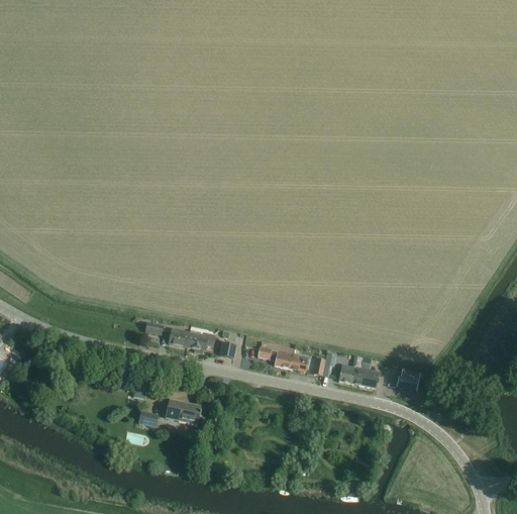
[(147,322),(145,330),(145,331),(161,334),(163,325),(147,322)]
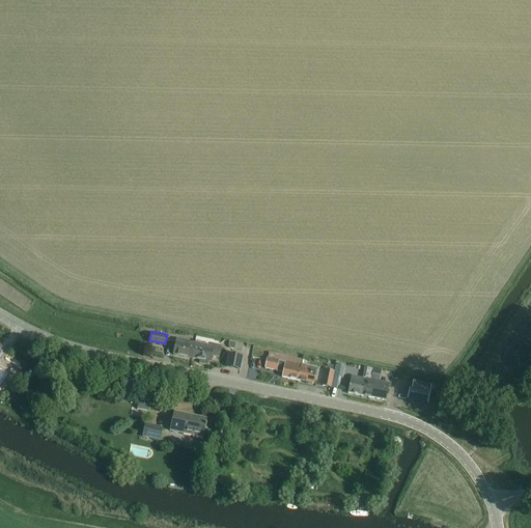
[(176,336),(173,353),(191,357),(195,339),(176,336)]
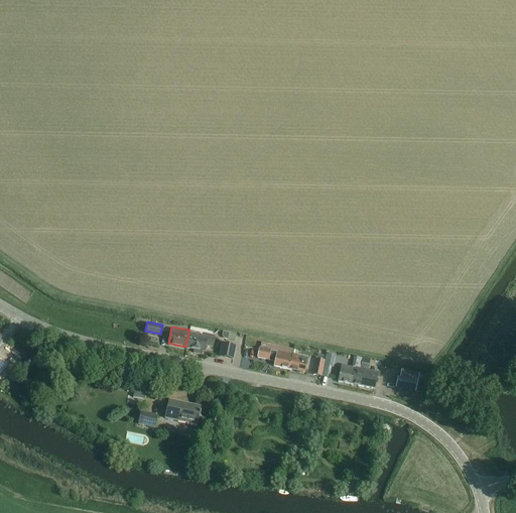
[(189,330),(185,347),(186,347),(195,348),(195,351),(203,353),(203,350),(205,351),(206,344),(213,345),(215,333),(213,333),(207,331),(206,334),(196,332),(195,329),(190,328),(189,330)]
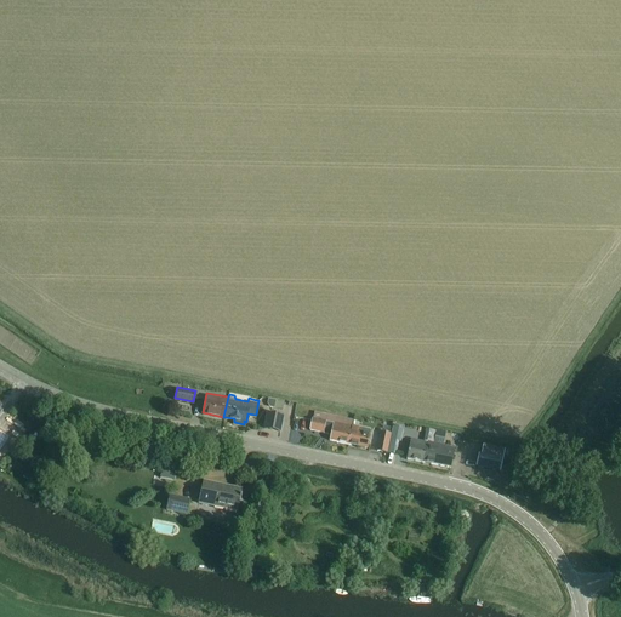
[(267,411),(265,426),(279,429),(283,415),(267,411)]
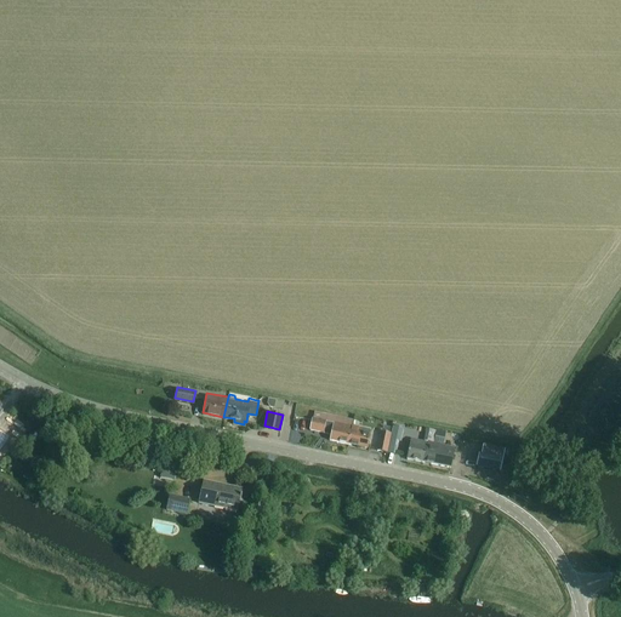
[(309,426),(331,430),(330,436),(351,441),(353,429),(351,428),(352,423),(342,422),(342,423),(337,422),(337,421),(334,420),(326,418),(313,415),(309,426)]
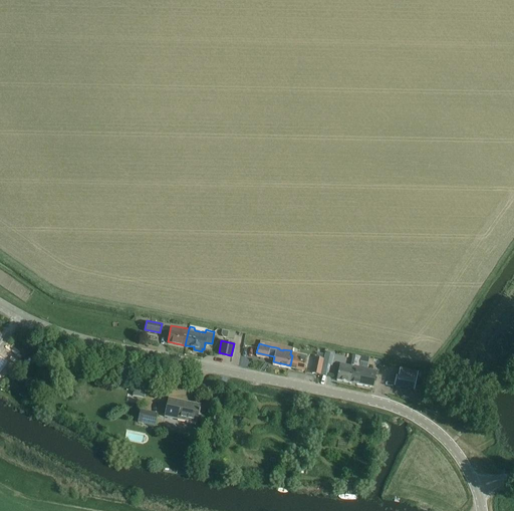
[(290,354),(291,354),(292,355),(290,365),(303,368),(306,353),(297,351),(291,349),(291,350),(290,354)]
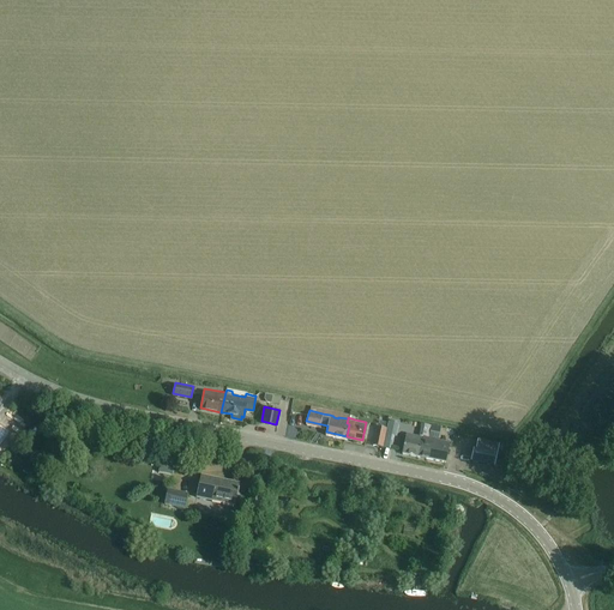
[(386,426),(383,445),(390,446),(391,444),(393,433),(396,434),(398,422),(387,420),(386,426)]
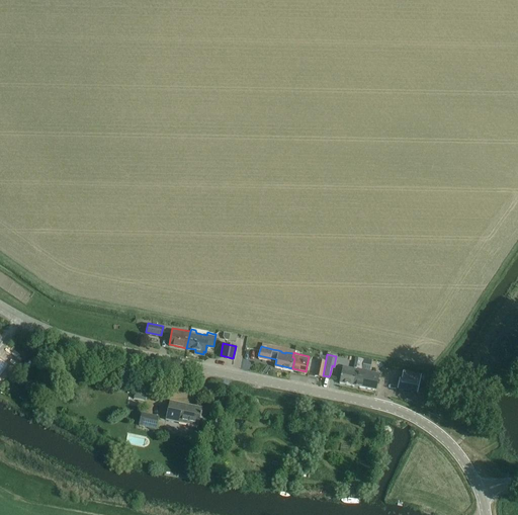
[(355,355),(353,365),(361,367),(363,357),(355,355)]
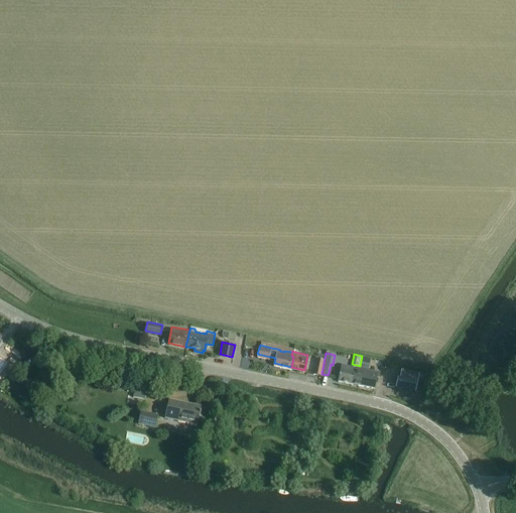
[(315,358),(312,372),(320,374),(321,374),(325,358),(315,356),(315,358)]
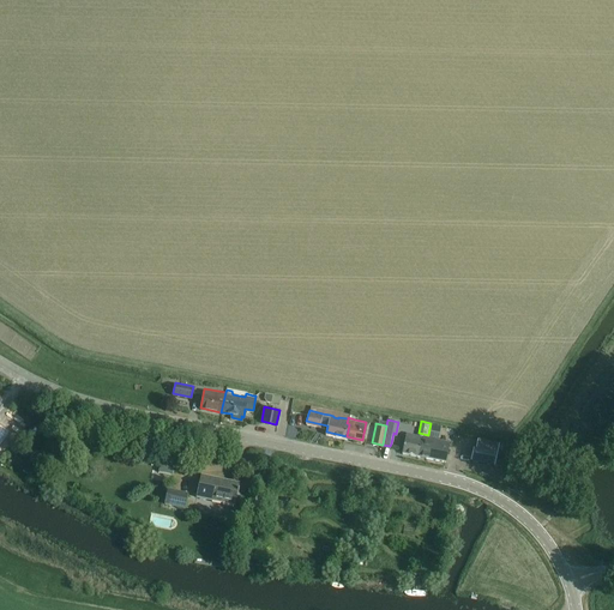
[(405,436),(402,451),(419,454),(421,442),(426,444),(427,438),(429,439),(431,436),(428,436),(421,434),(407,432),(405,436)]
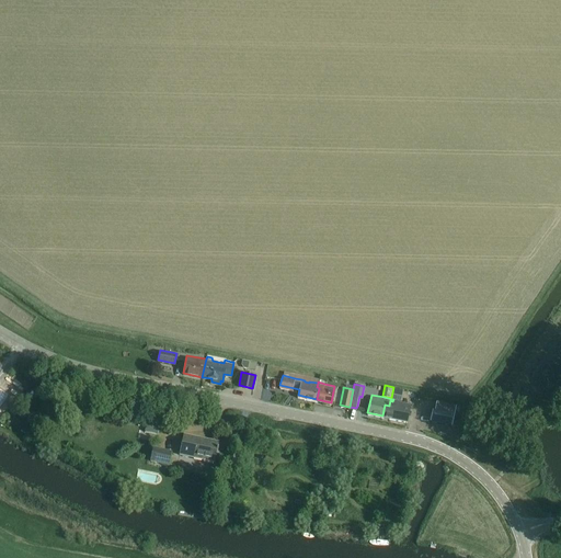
[(385,405),(382,416),(400,419),(407,420),(411,402),(402,401),(400,400),(393,399),(392,401),(390,400),(389,406),(385,405)]
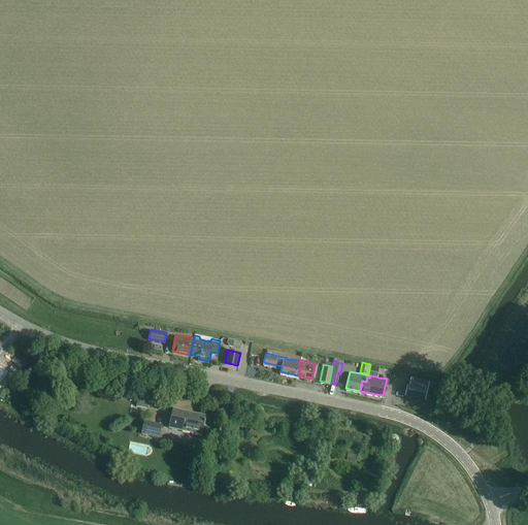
[(406,384),(404,394),(425,398),(427,388),(406,384)]
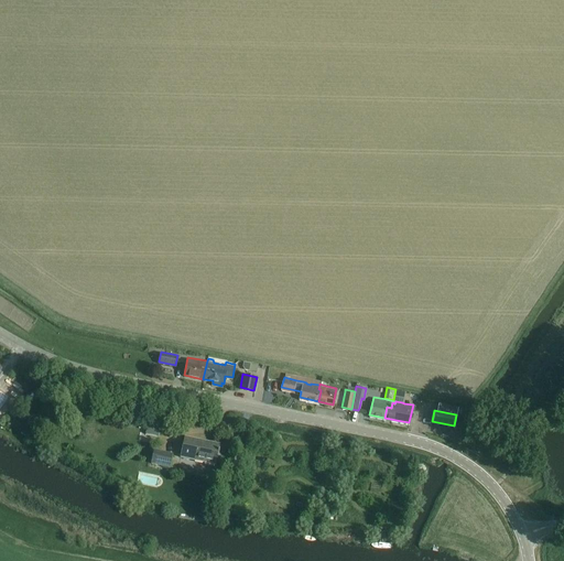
[(160,421),(148,418),(145,431),(158,434),(160,425),(163,427),(165,420),(161,419),(160,421)]
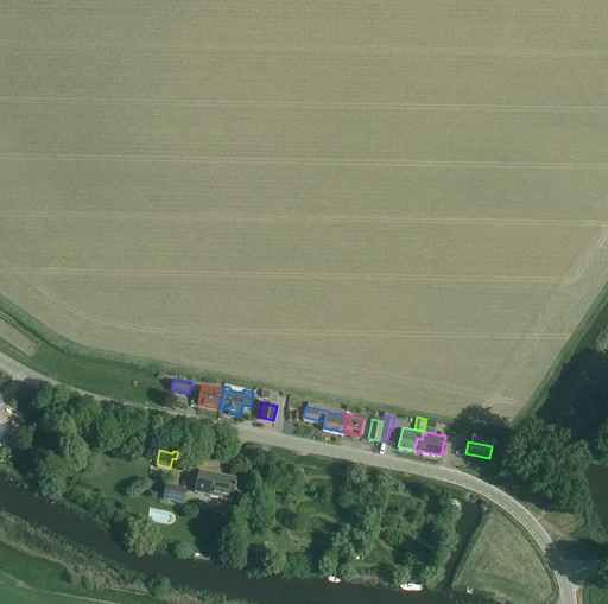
[(26,456),(23,463),(23,464),(29,468),(33,461),(27,457),(26,456)]
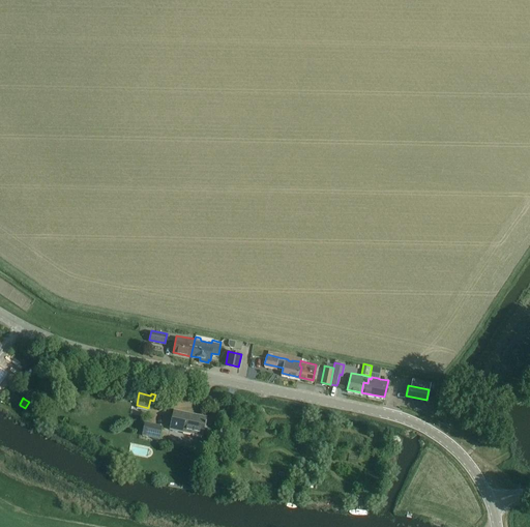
[(173,408),(169,427),(193,432),(202,434),(206,415),(196,413),(173,408)]
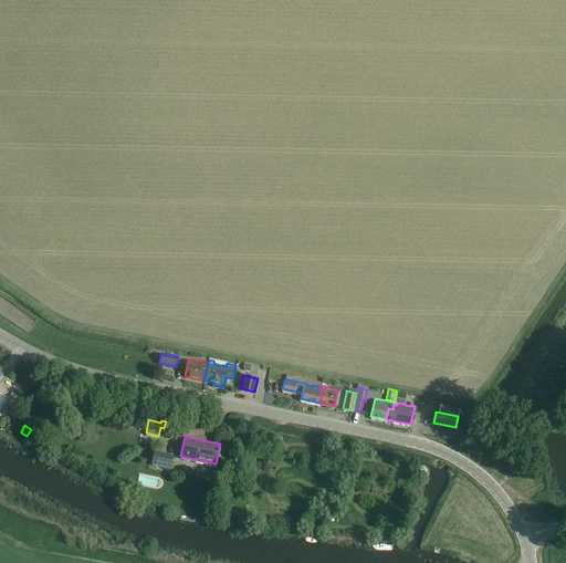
[(169,467),(171,455),(173,452),(154,449),(152,462),(169,467)]
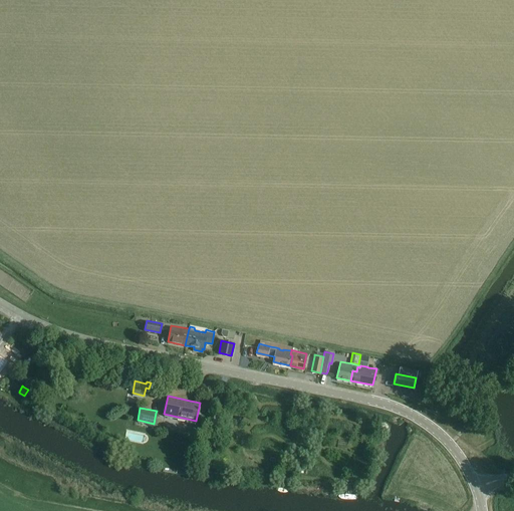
[(91,419),(87,426),(94,430),(98,423),(91,419)]
